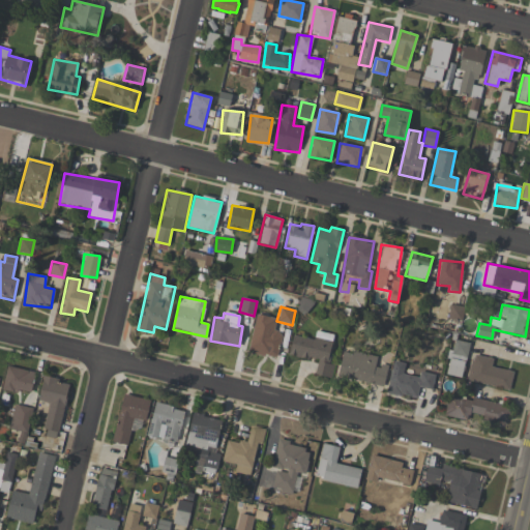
[(276,319),(256,315),(247,352),(275,358),(282,333),(273,331),(276,319)]
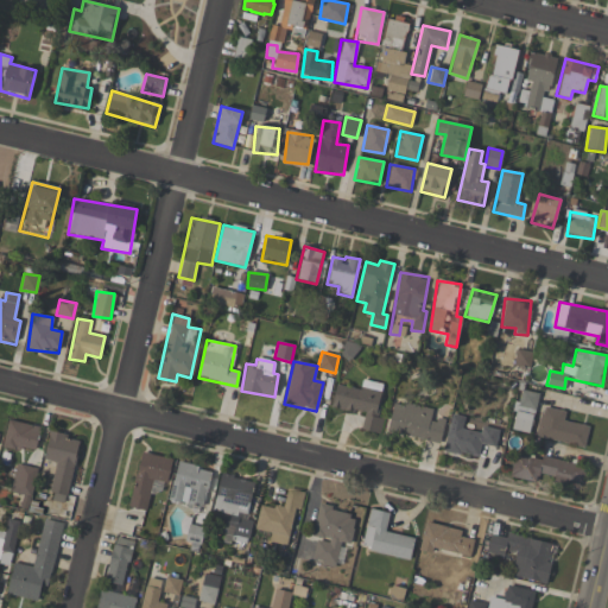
[(336,384),(331,407),(365,415),(361,430),(379,434),(382,418),(375,417),(382,384),(361,379),(360,390),(336,384)]
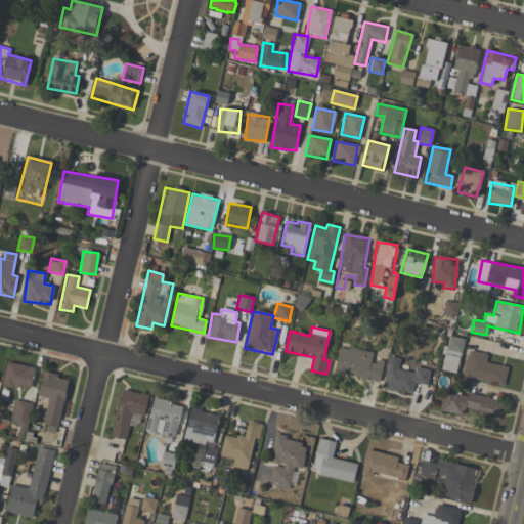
[(447,348),(443,347),(441,372),(459,374),(463,338),(448,337),(447,348)]
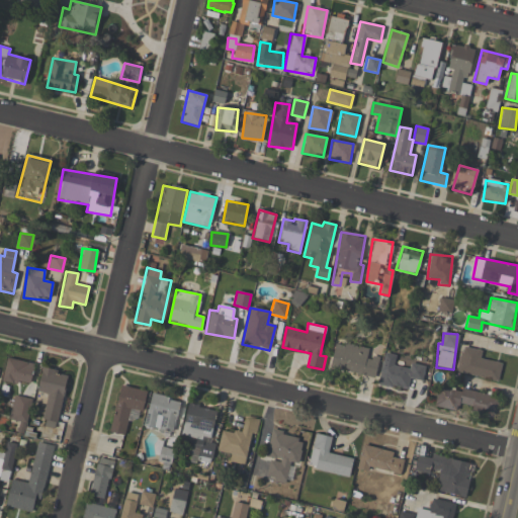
[(335,342),(330,367),(374,377),(379,357),(368,355),(369,349),(335,342)]
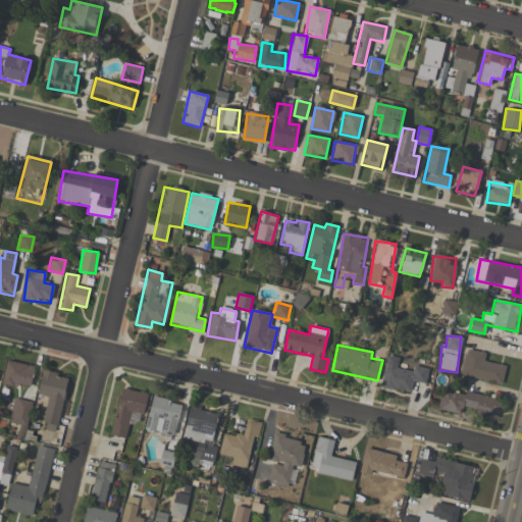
[(461,377),(503,382),(505,365),(484,362),(485,353),(464,350),(461,377)]
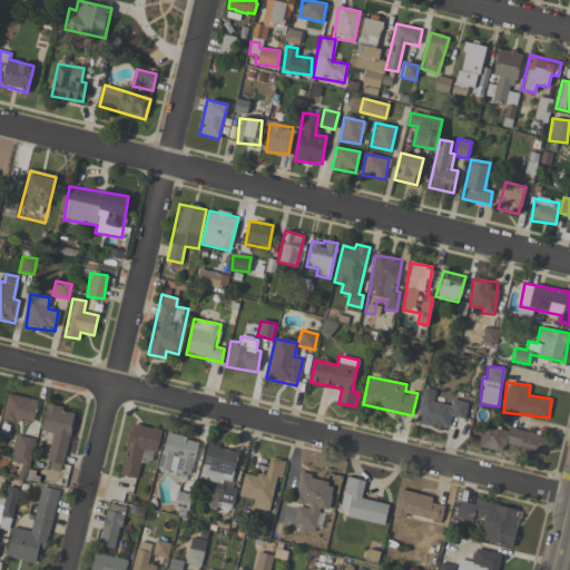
[(468,403),(451,400),(450,405),(433,402),(435,391),(423,387),(416,422),(448,429),(450,416),(464,419),(468,403)]
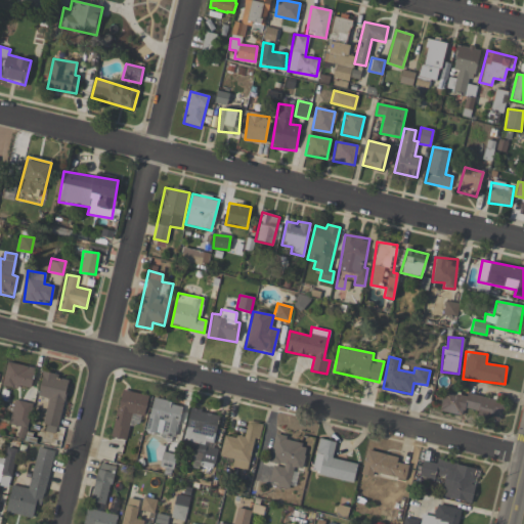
[(34,368),(7,362),(2,384),(30,390),(34,368)]
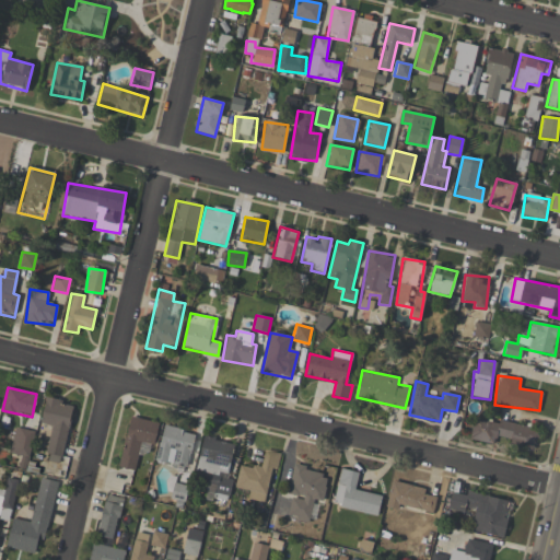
[(71,403),(44,398),(39,423),(51,426),(45,461),(62,463),(71,403)]
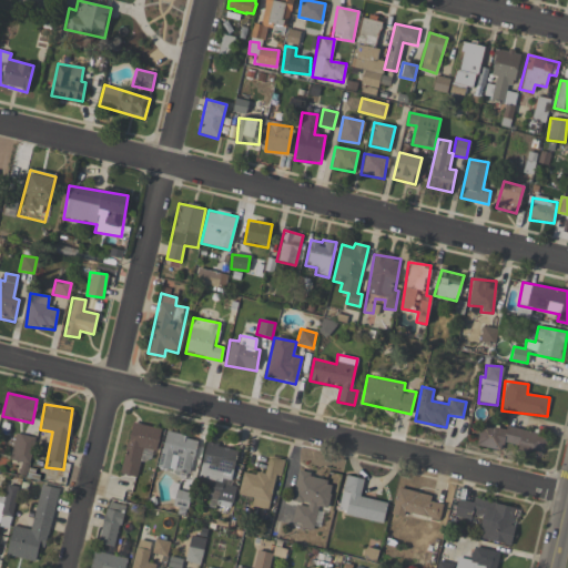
[(156,452),(160,428),(130,423),(121,475),(137,477),(142,448),(156,452)]
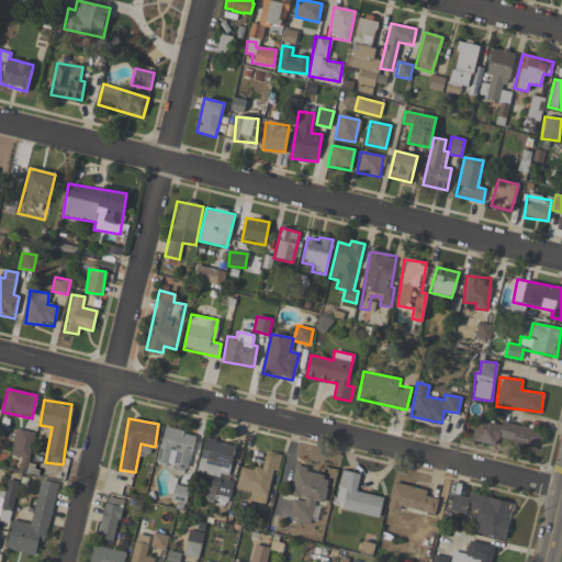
[(501,422),(499,425),(476,419),(471,440),(496,446),(497,441),(536,450),(540,430),(501,422)]
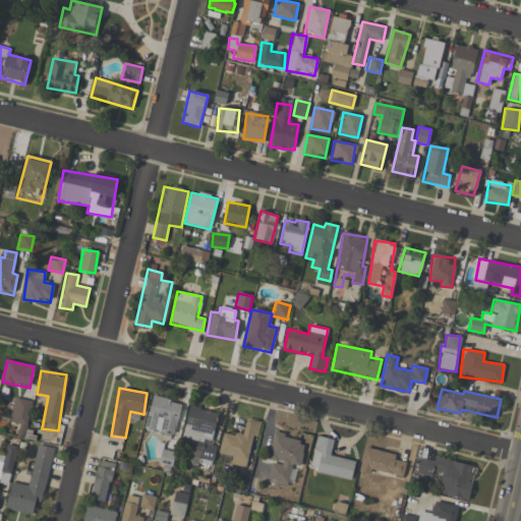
[(181,403),(152,396),(145,428),(162,432),(163,429),(174,432),(181,403)]
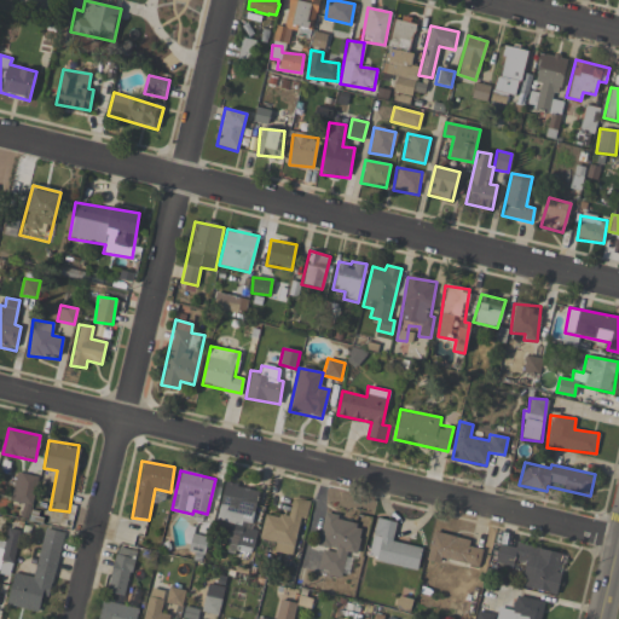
[(10,502),(30,507),(38,478),(17,473),(10,502)]
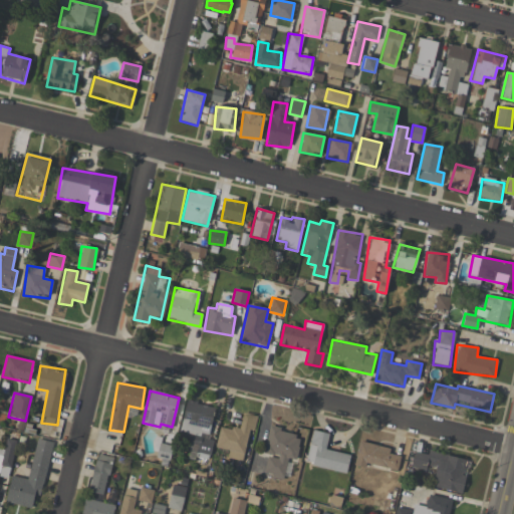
[(215,407),(186,401),(178,440),(191,442),(188,457),(209,461),(213,441),(208,440),(215,407)]
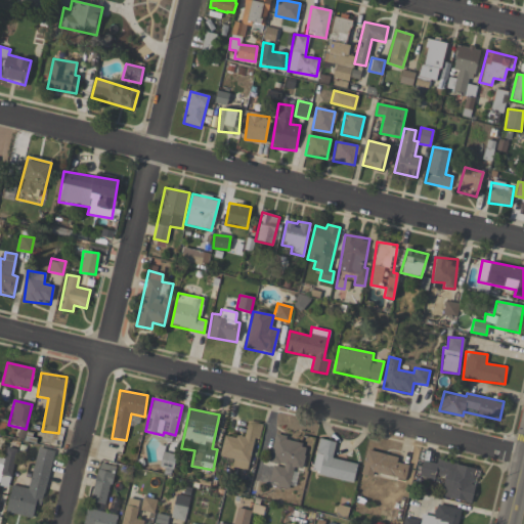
[(248,471),(253,438),(259,439),(262,424),(247,422),(244,438),(223,435),(220,456),(232,459),(231,469),(248,471)]
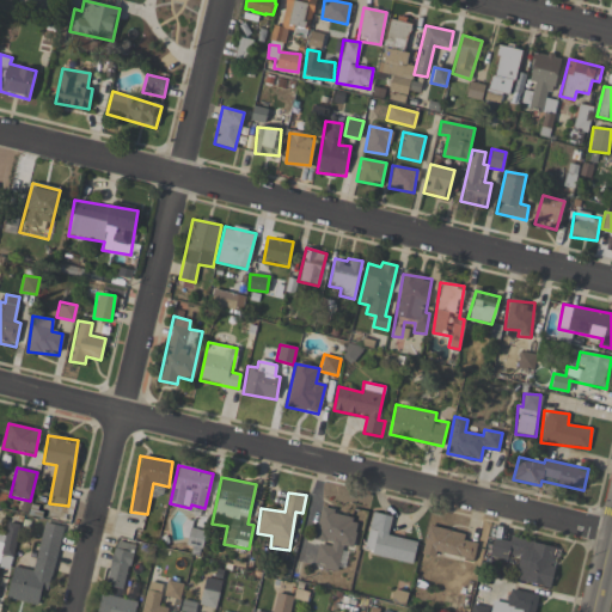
[(313,542),(318,542),(314,565),(337,570),(342,545),(353,548),(357,518),(319,510),(313,542)]
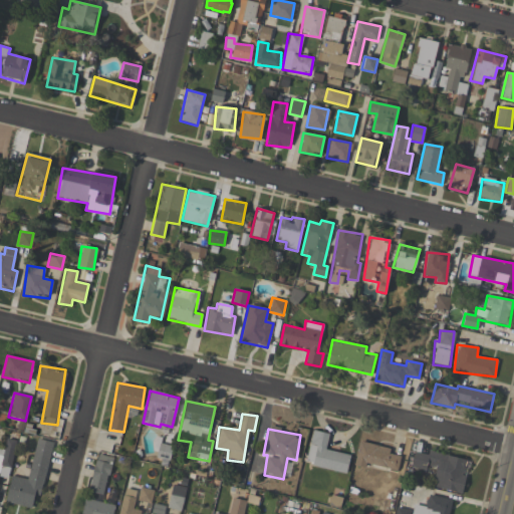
[(325,450),(328,434),(312,431),(305,464),(346,473),(350,455),(325,450)]
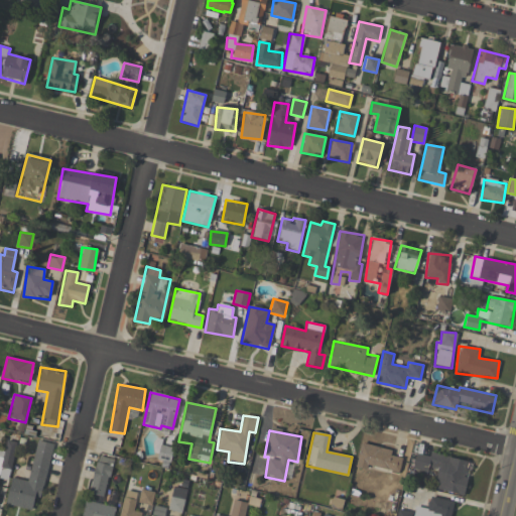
[(0,478),(8,480),(16,442),(5,440),(2,459),(0,458),(0,478)]
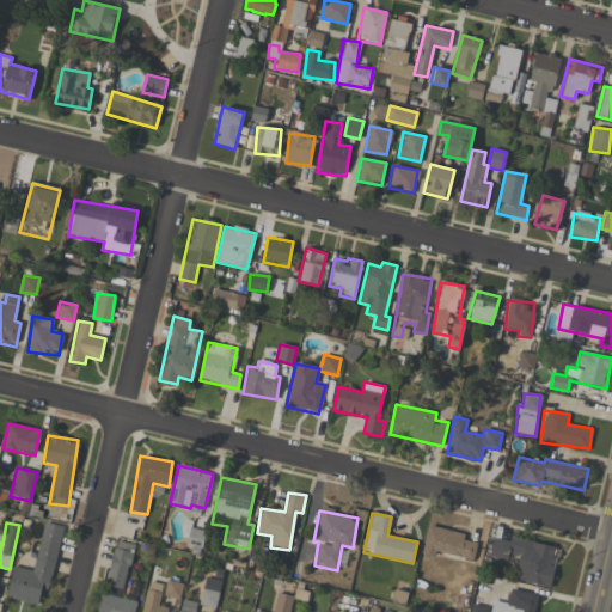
[(62,526),(43,522),(34,571),(13,567),(6,598),(37,605),(41,589),(49,591),(62,526)]
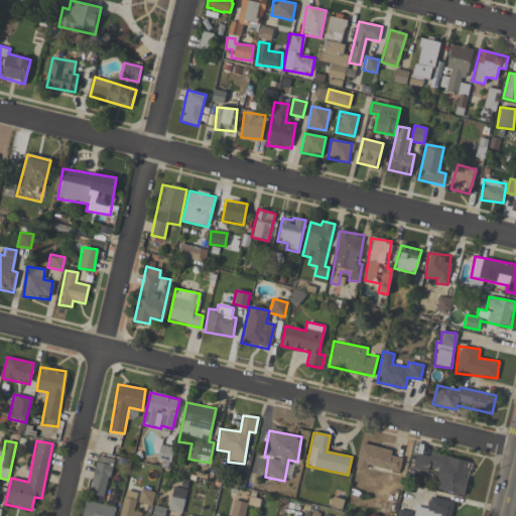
[(391,449),(360,443),(355,468),(367,470),(368,466),(398,473),(401,458),(390,456),(391,449)]
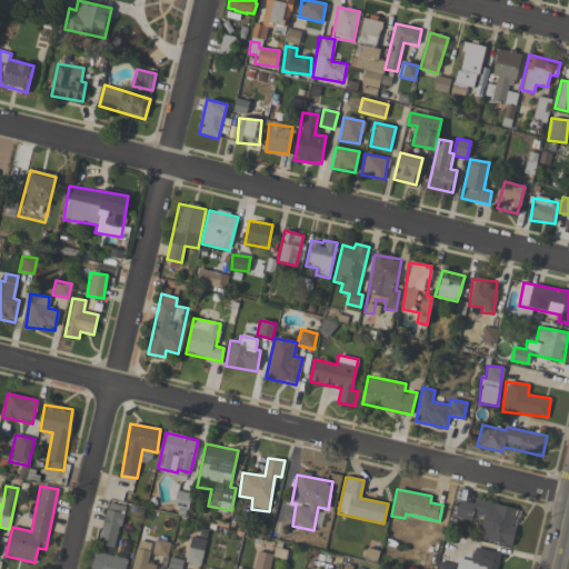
[(459,500),(456,516),(481,521),(478,540),(511,547),(518,509),(475,500),(473,503),(459,500)]
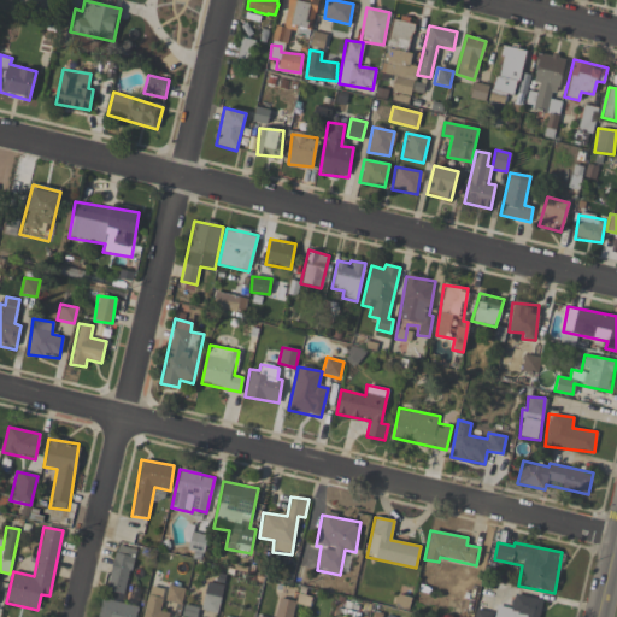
[(135,550),(116,545),(106,591),(124,594),(135,550)]
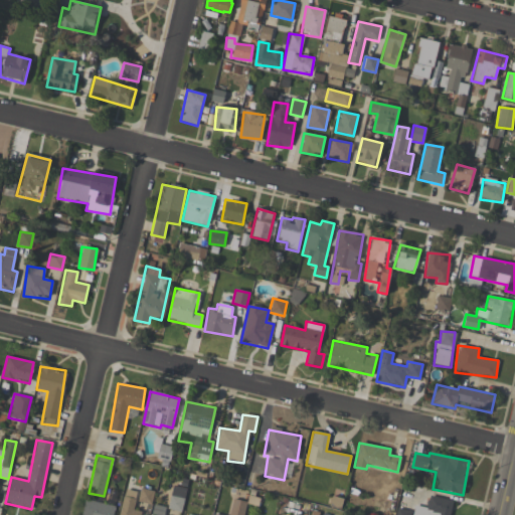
[(181,511),(185,489),(172,486),(168,509),(181,511)]
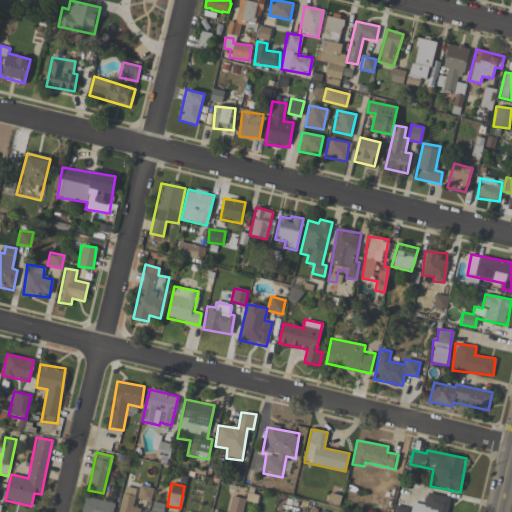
[(136,489),(124,486),(118,511),(139,511),(140,509),(132,507),(136,489)]
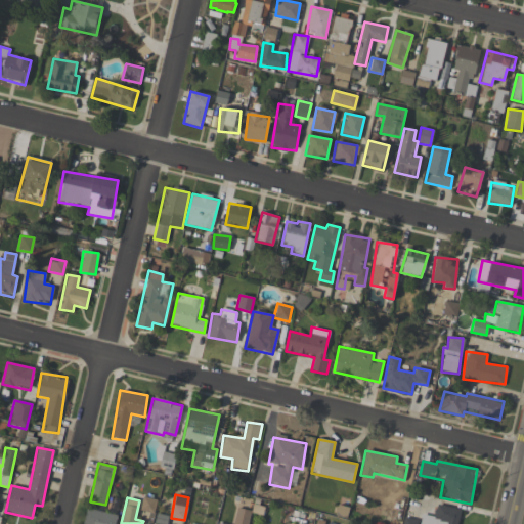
[(140,511),(155,513),(156,499),(142,497),(140,511)]
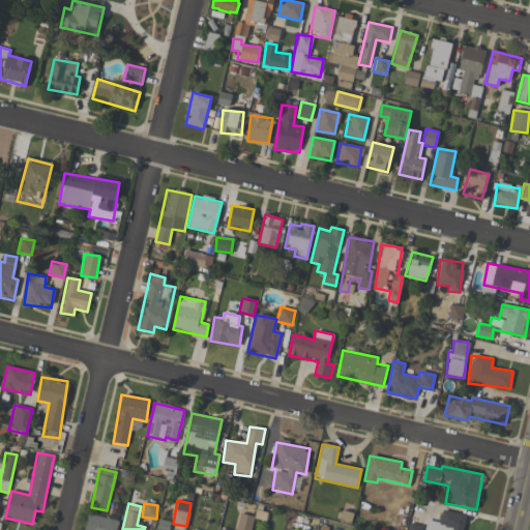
[(462,529),(466,516),(442,510),(439,523),(427,520),(423,529),(462,529)]
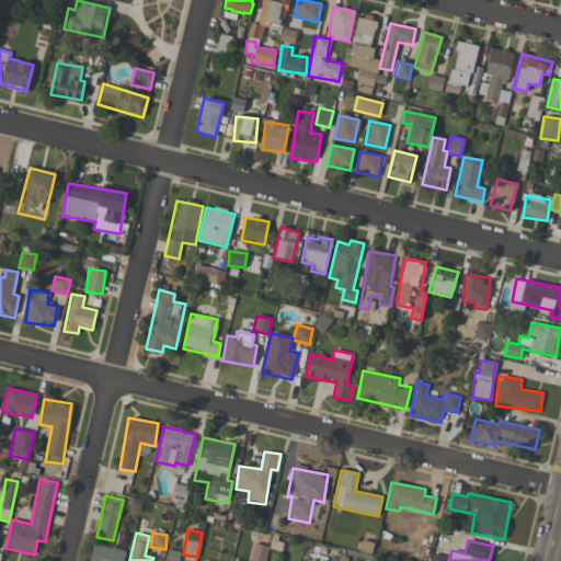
[(88,560),(122,560),(125,552),(93,544),(88,560)]
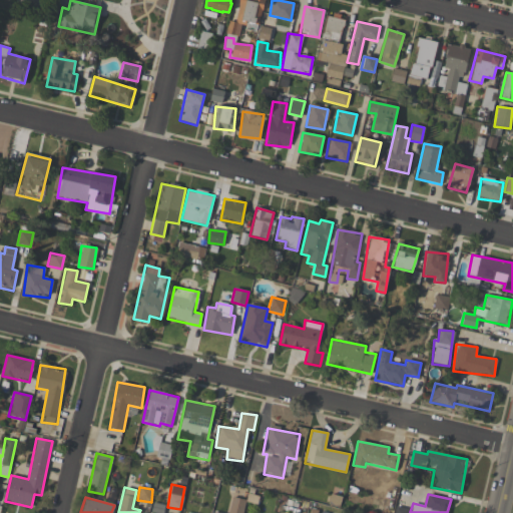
[(242,512),(245,500),(231,497),(227,512),(242,512)]
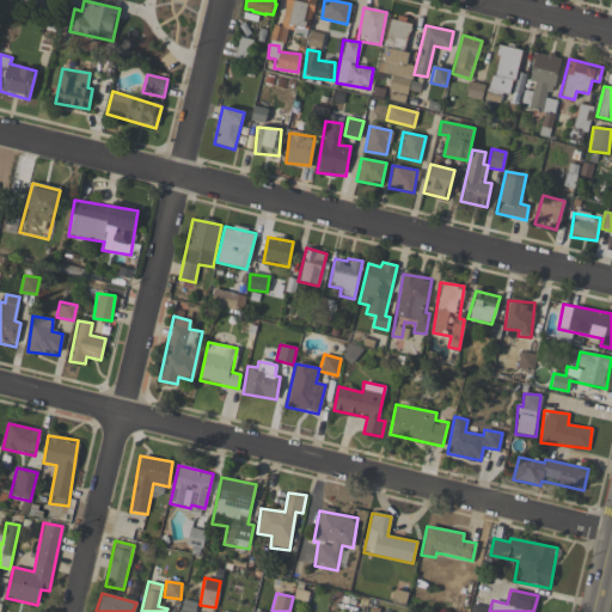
[(194,611),(196,603),(181,600),(178,611),(194,611)]
